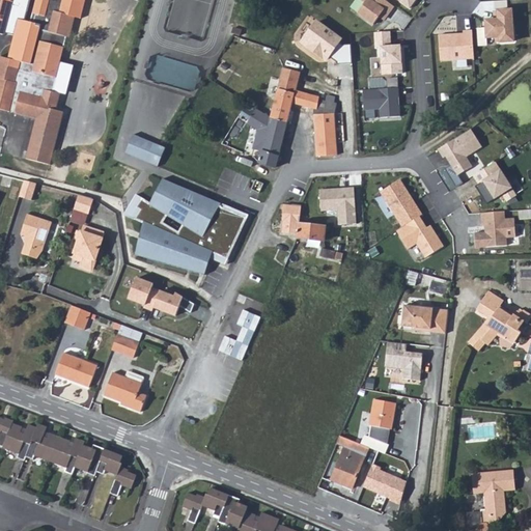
[(44,44),(66,50),(70,37),(73,38),(79,16),(84,18),(88,0),(38,0),(34,20),(22,17),(11,58),(4,56),(0,71),(0,79),(2,80),(1,87),(0,87),(0,110),(39,120),(29,161),(54,167),(67,114),(60,112),(63,96),(55,94),(58,80),(35,75),(44,44)]
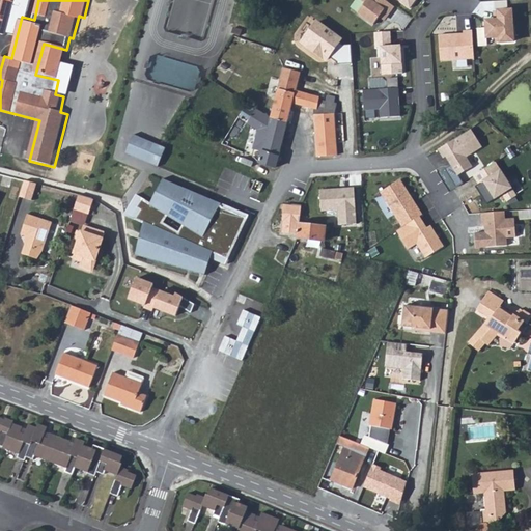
[(364,4),(358,14),(373,25),(379,18),(382,20),(387,14),(389,15),(394,7),(384,0),(362,0),(361,2),(364,4)]
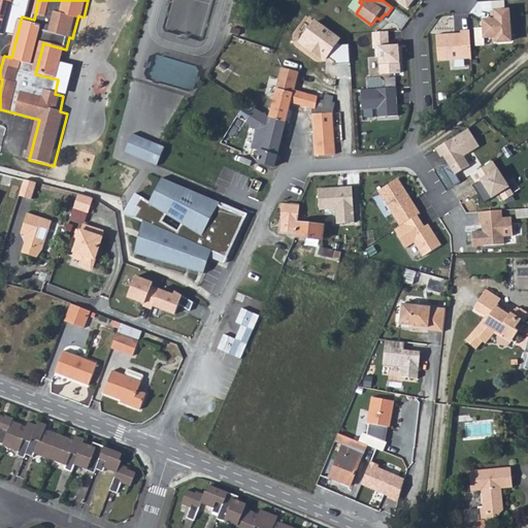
[(393,0),(405,8),(411,0),(393,0)]
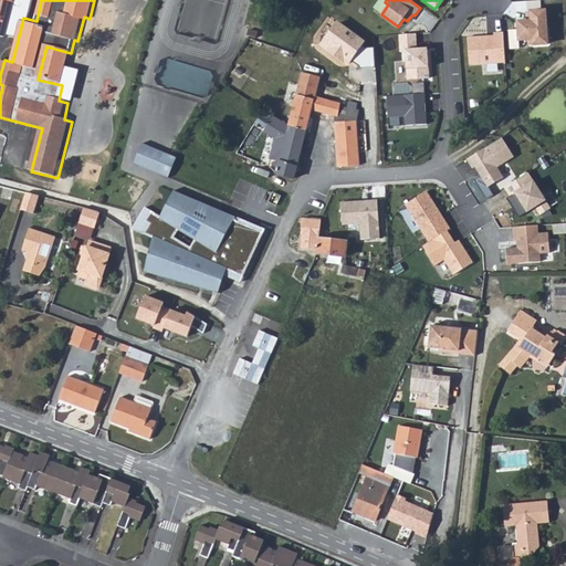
[(523,21),(517,22),(521,43),(531,41),(532,46),(547,44),(543,10),(527,12),(528,23),(526,23),(523,21)]
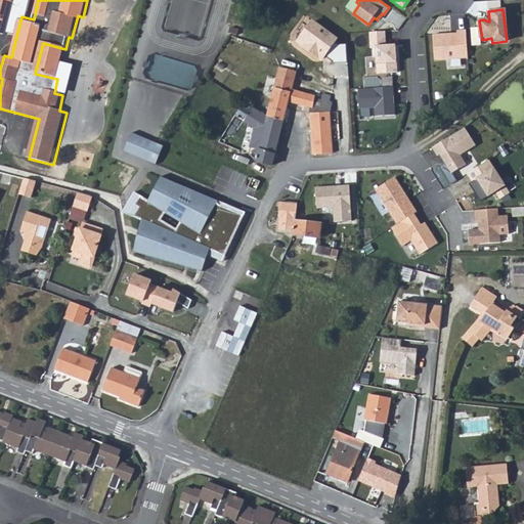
[(313,19),(297,42),(323,60),(325,57),(332,61),(333,63),(348,62),(347,43),(336,43),(339,38),(313,19)]
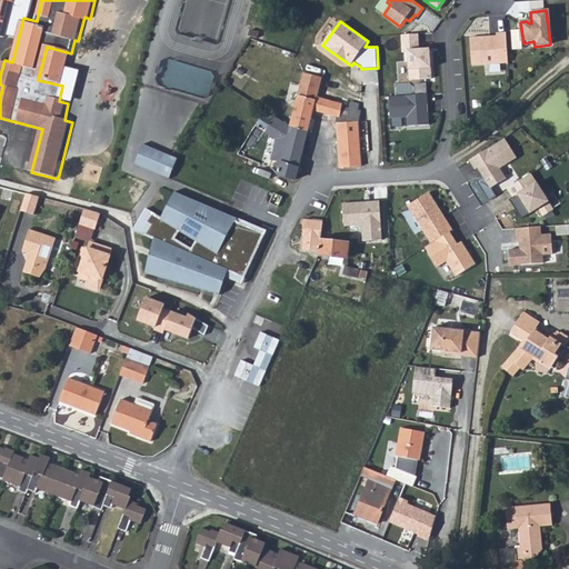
[(490,37),(470,38),(472,66),(509,63),(507,33),(497,35),(497,39),(490,39),(490,37)]
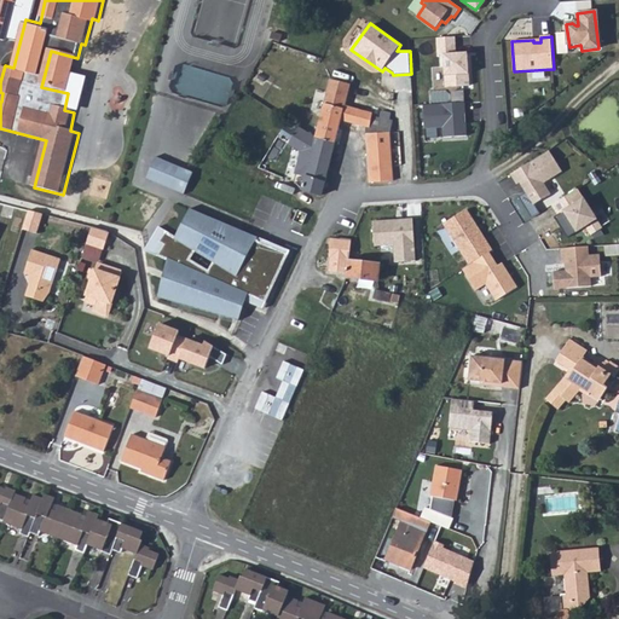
[(456,38),(437,39),(438,56),(444,55),(446,88),(470,86),(468,53),(456,55),(456,38)]
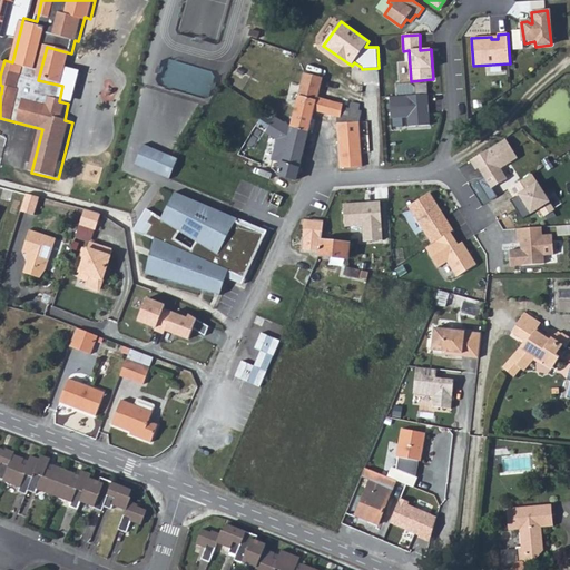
[(62,86),(71,53),(47,47),(38,80),(62,86)]
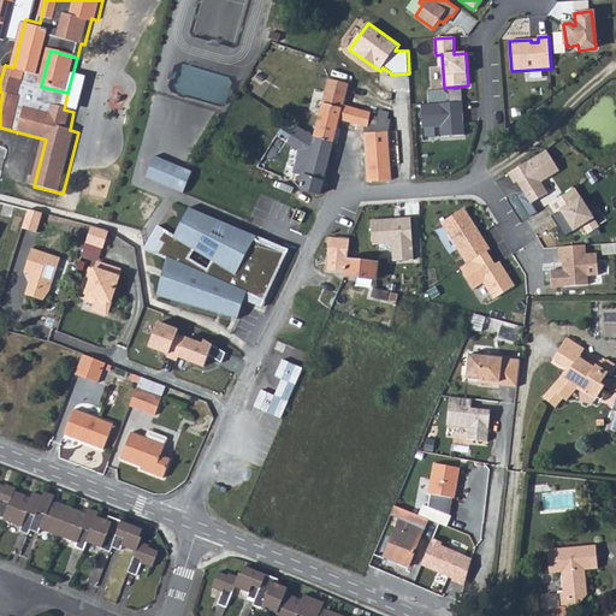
[(348,84),(330,78),(315,138),(333,143),(339,120),(363,126),(368,182),(391,179),(389,135),(391,120),(388,119),(390,112),(380,112),(378,118),(367,116),(360,116),(361,111),(343,106),(348,84)]
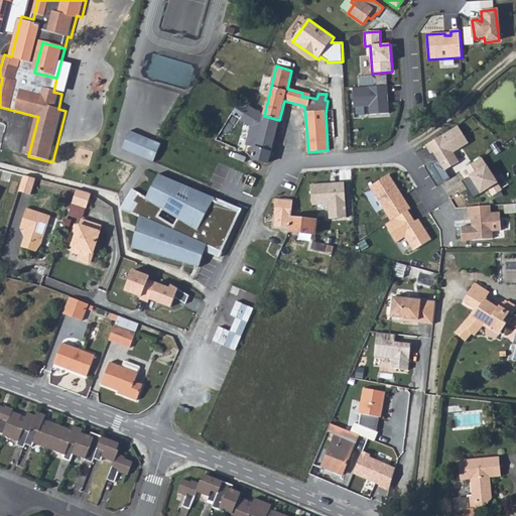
[(388,87),(354,89),(355,107),(370,106),(371,115),(390,113),(389,103),(388,103),(387,95),(389,95),(388,87)]
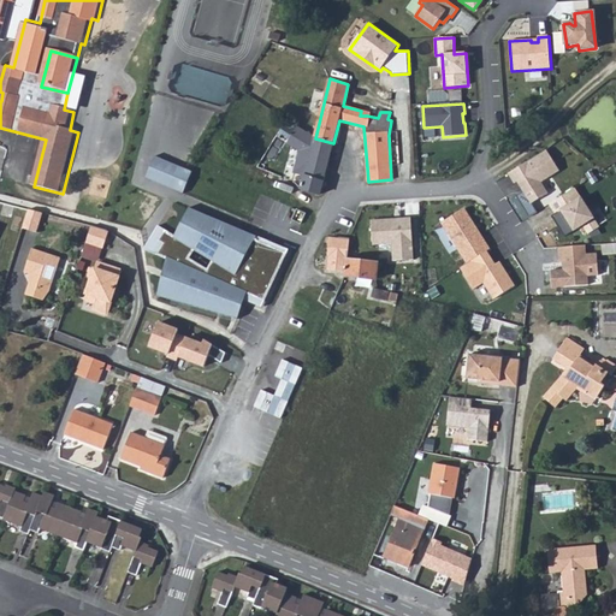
[(333,143),(315,138),(286,123),(277,136),(301,152),(295,173),(306,177),(302,191),(320,195),(333,143)]
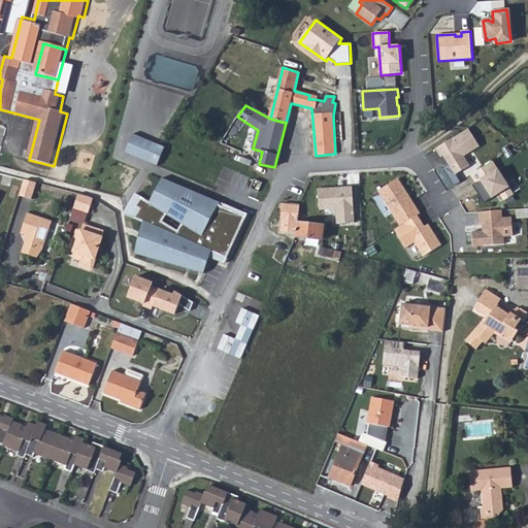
[(469,129),(436,149),(441,157),(446,155),(451,163),(449,164),(456,175),(470,166),(464,156),(480,146),(469,129)]
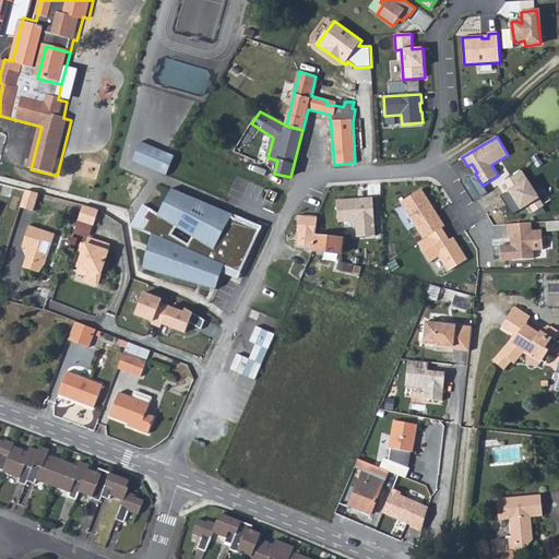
[(158,173),(167,152),(141,142),(133,162),(158,173)]
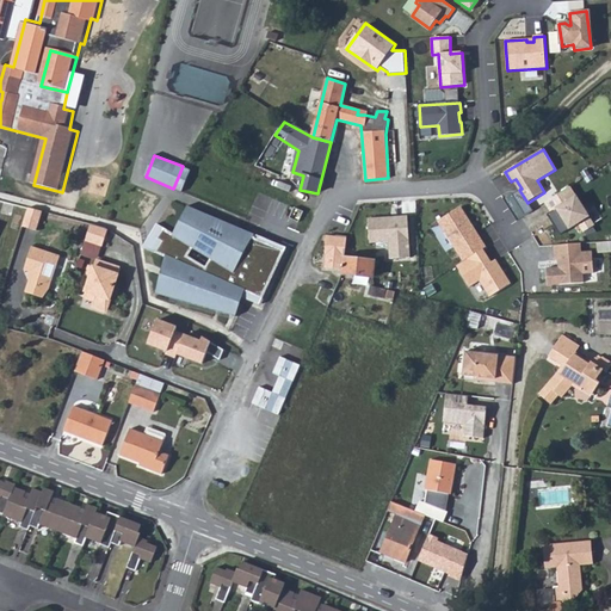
[(183,166),(173,189),(183,192),(191,171),(183,166)]
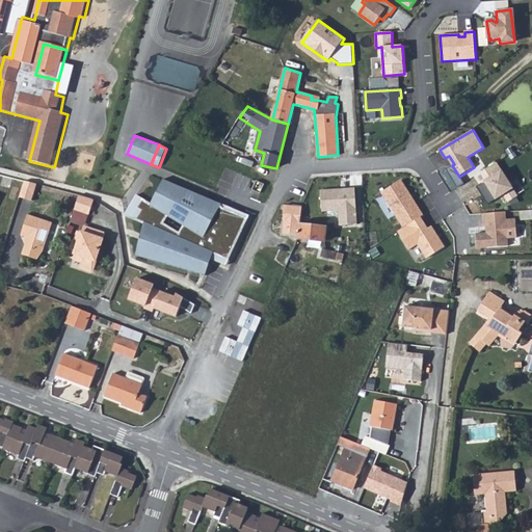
[(497,163),(472,178),(478,187),(482,184),(494,203),(501,198),(505,206),(517,198),(497,163)]
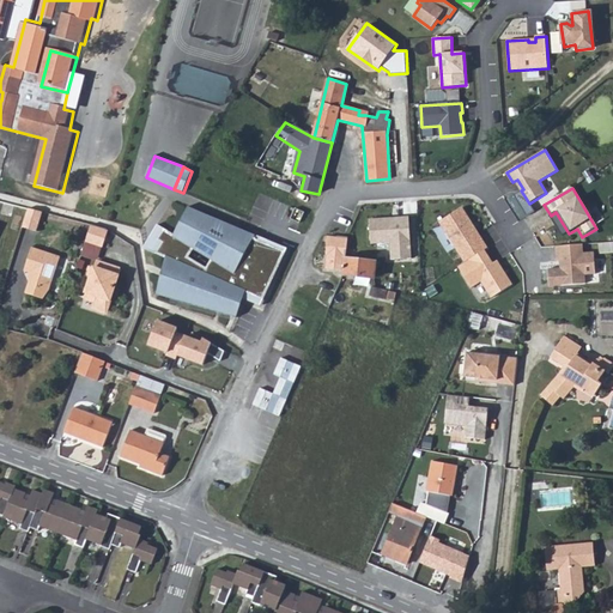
[(255,235),(187,206),(178,237),(156,226),(145,249),(167,259),(163,269),(168,272),(157,295),(234,314),(244,292),(261,299),(286,252),(254,238),(255,235)]
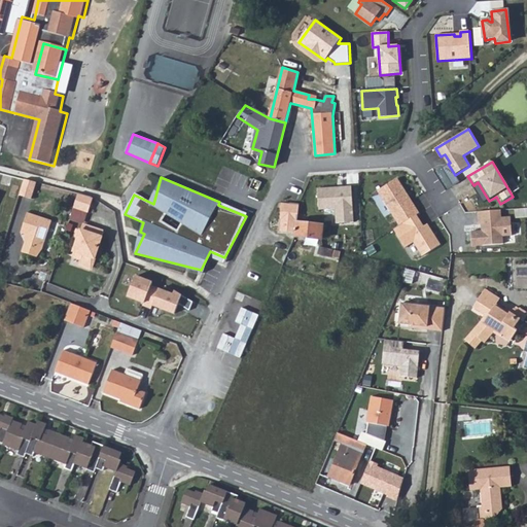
[(397,178),(378,190),(399,225),(416,214),(419,213),(410,199),(409,200),(407,197),(409,196),(397,178)]
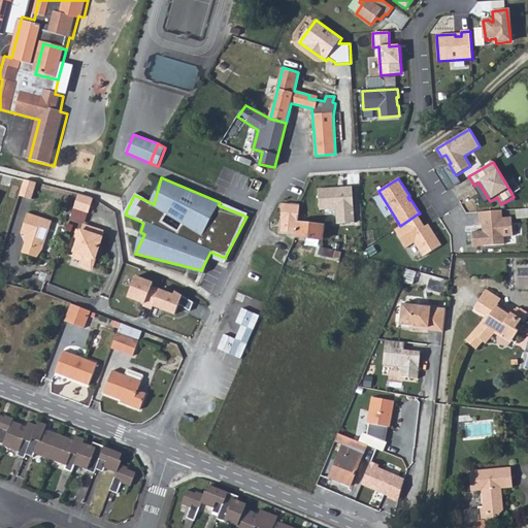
[(23,183),(19,195),(31,199),(35,186),(23,183)]
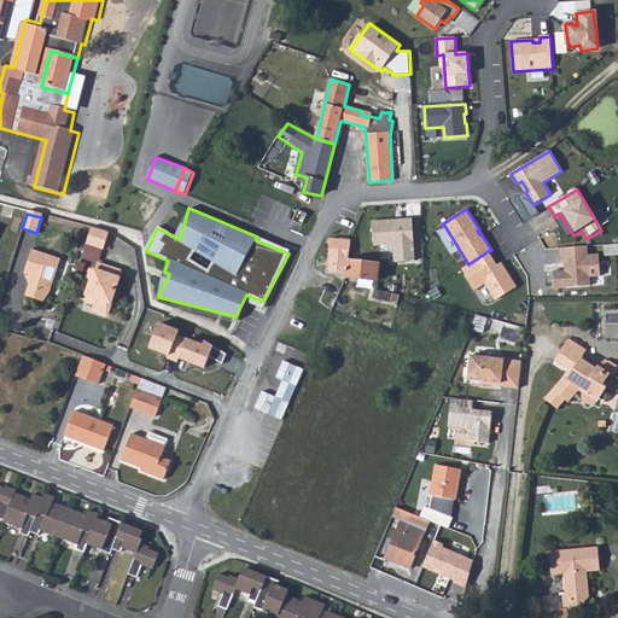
[(413,220),(374,222),(375,245),(392,244),(394,263),(415,262),(413,220)]
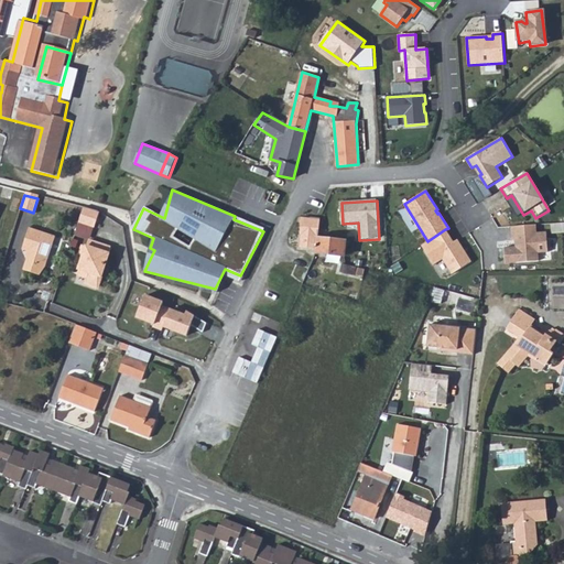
[(98,215),(83,210),(78,225),(94,230),(98,215)]
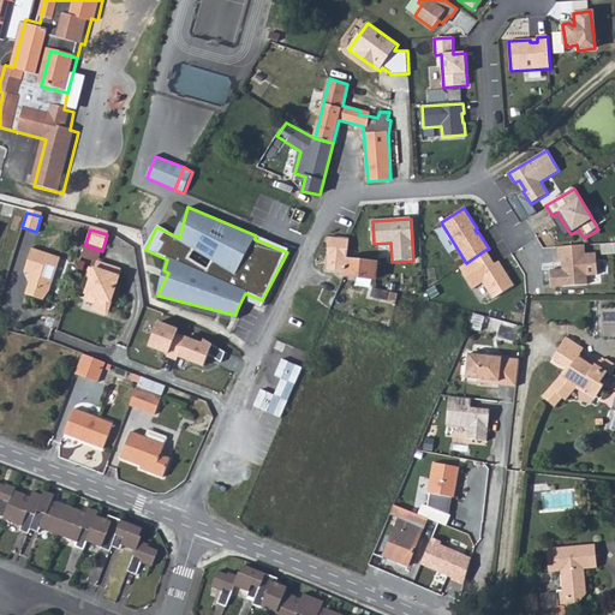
[(345,270),(346,258),(347,238),(330,237),(328,269),(345,270)]
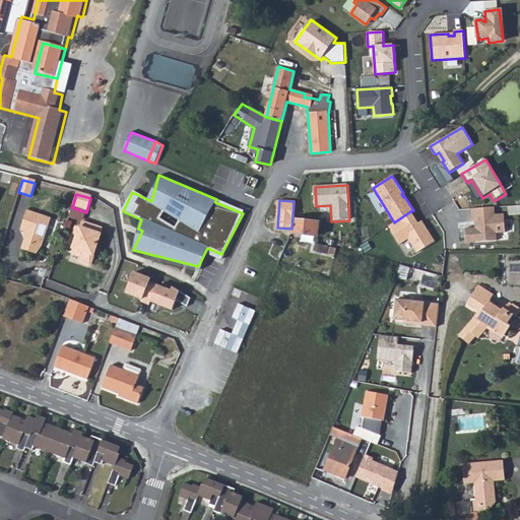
[(495,207),(471,209),(472,221),(479,221),(480,228),(465,229),(466,243),(497,241),(497,233),(506,233),(504,214),(495,215),(495,207)]
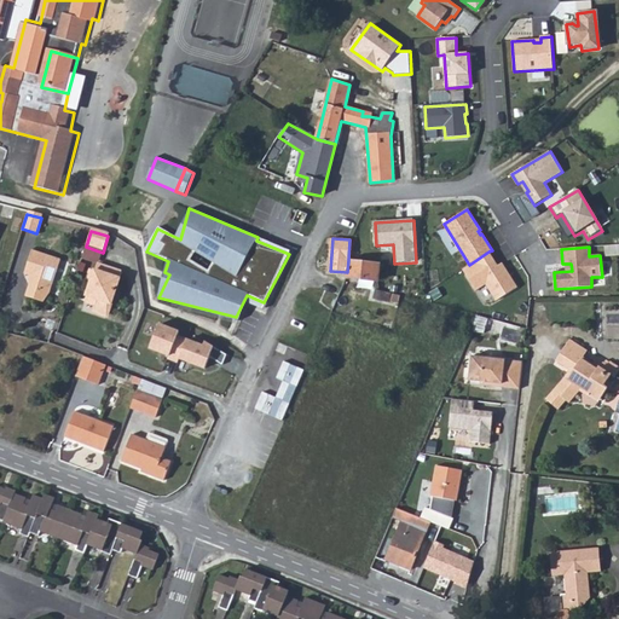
[(63,260),(35,250),(27,273),(32,275),(28,295),(44,301),(52,293),(63,260)]
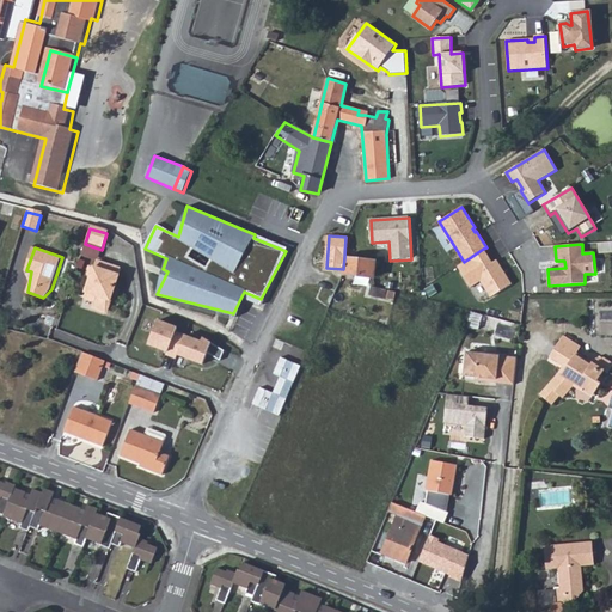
[(489,257),(483,249),(464,262),(457,267),(471,288),(481,282),(490,298),(510,285),(496,262),(490,267),(485,259),(489,257)]
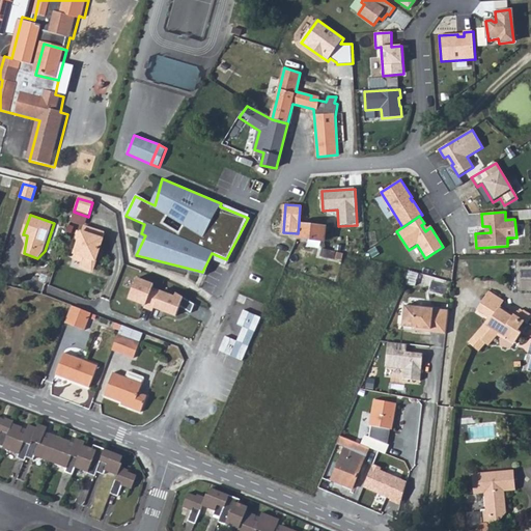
[(325,240),(326,226),(299,223),(298,233),(298,236),(325,240)]
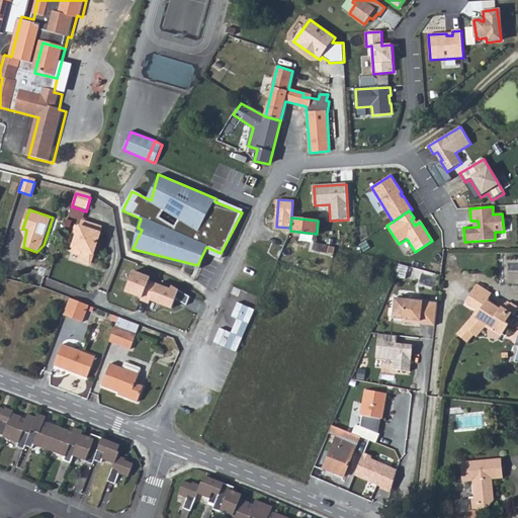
[(105,227),(86,220),(85,225),(80,223),(77,233),(81,234),(75,250),(84,254),(83,257),(93,261),(105,227)]
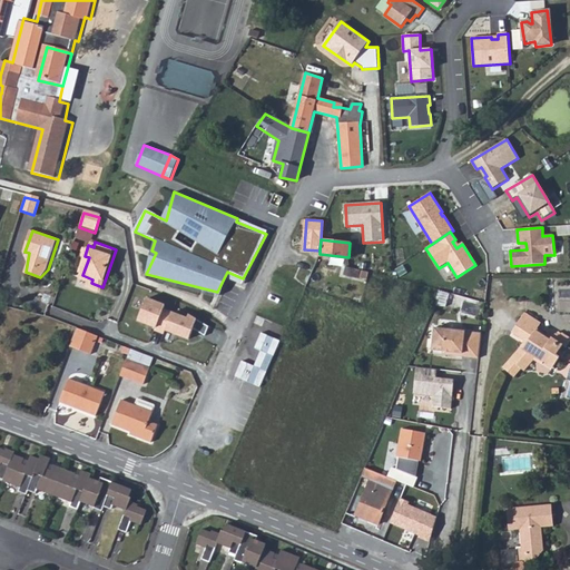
[(359,277),(360,272),(346,268),(344,276),(359,279),(359,277)]
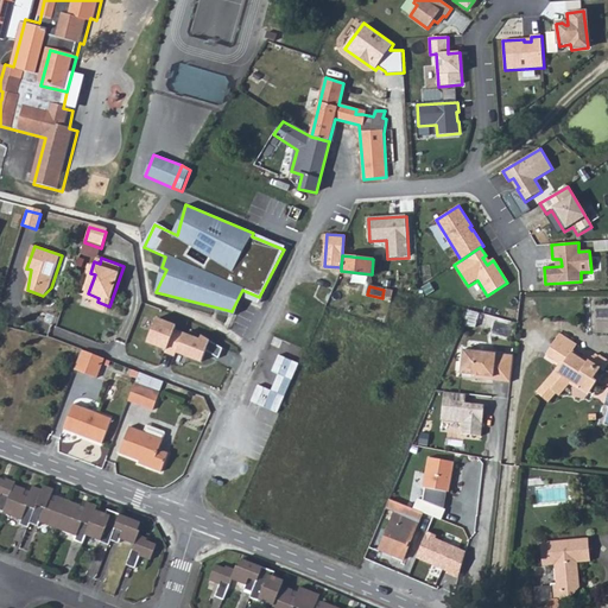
[(156,318),(147,342),(165,349),(164,352),(176,356),(177,353),(203,362),(207,352),(219,359),(223,349),(201,335),(200,340),(176,331),(177,327),(156,318)]
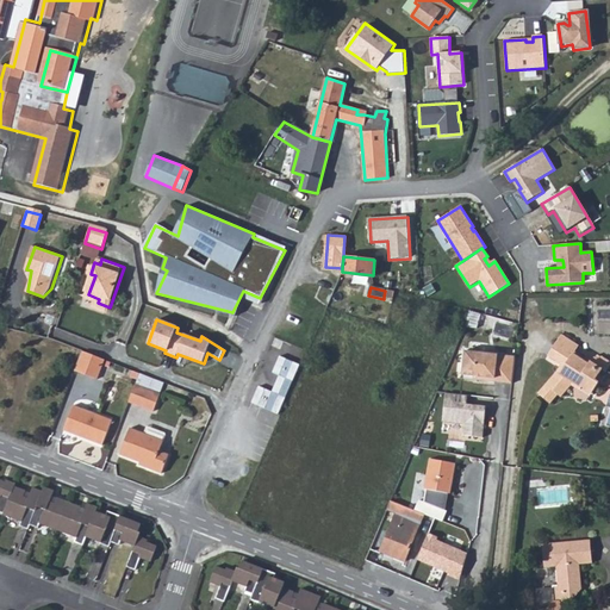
[(602,368),(591,361),(590,363),(574,354),(578,347),(561,335),(548,355),(566,367),(542,397),(551,403),(556,396),(559,397),(571,383),(579,388),(582,384),(593,392),(601,381),(605,384),(609,375),(609,360),(609,359),(607,363),(602,368)]
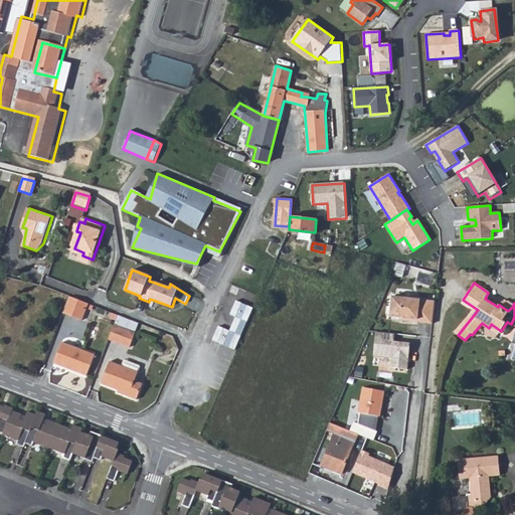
[(93,300),(75,294),(69,311),(87,317),(93,300)]
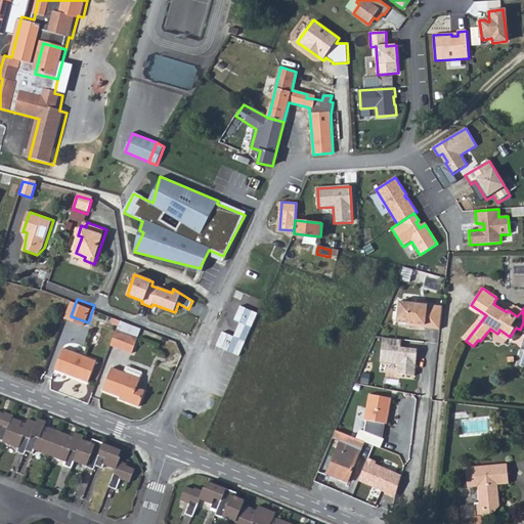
[(400,303),(398,303),(395,323),(405,324),(412,325),(411,329),(438,331),(441,308),(426,306),(424,303),(418,303),(415,305),(411,305),(408,302),(402,301),(400,303)]
